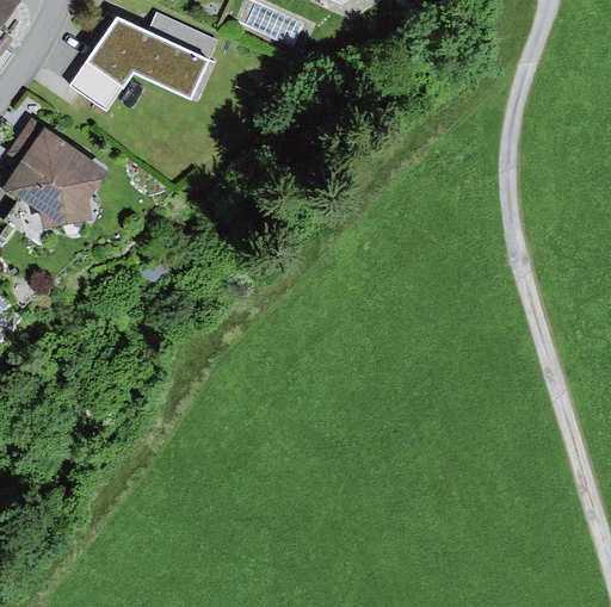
[(0,0),(0,29),(22,0),(0,0)]
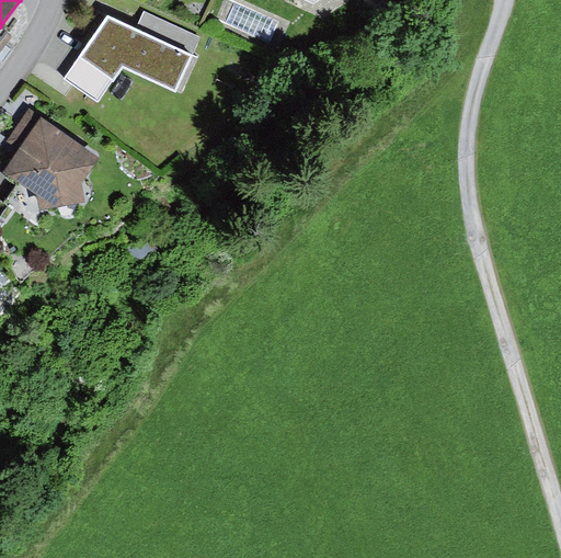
[(107,14),(78,57),(112,81),(113,82),(123,68),(176,92),(192,55),(107,14)]
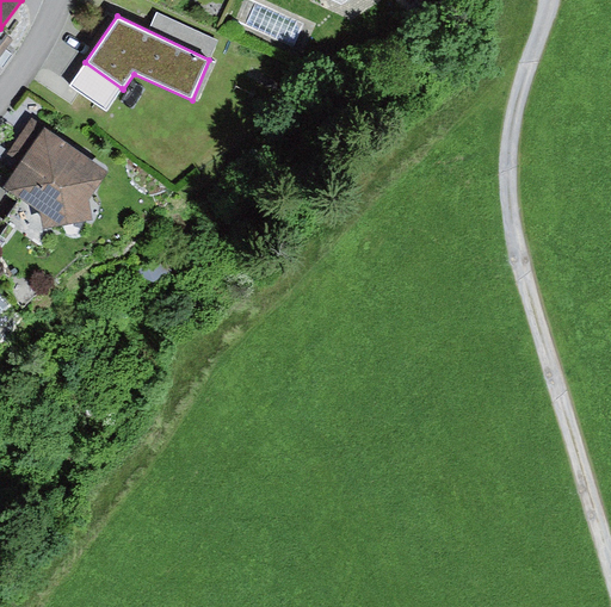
[(0,29),(0,54),(13,37),(0,29)]
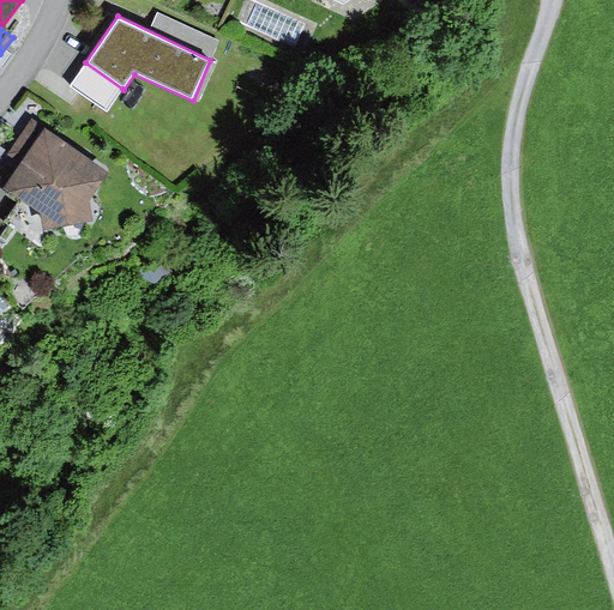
[(122,89),(85,62),(70,84),(107,110),(122,89)]
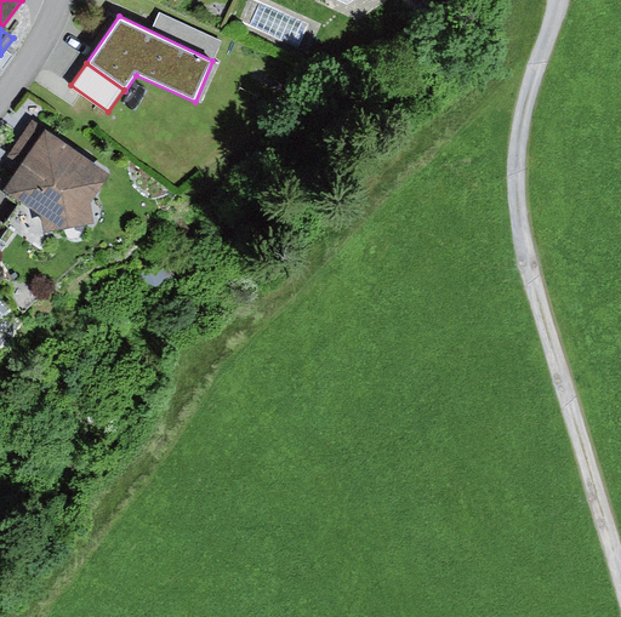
[(110,175),(33,119),(6,154),(22,164),(4,193),(20,201),(41,215),(45,232),(95,222),(90,204),(110,175)]
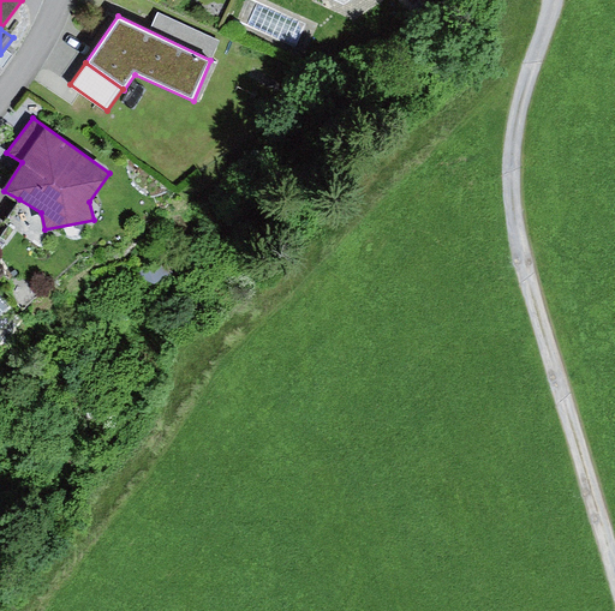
[(41,213),(19,199),(4,220),(41,246),(45,229),(41,213)]
